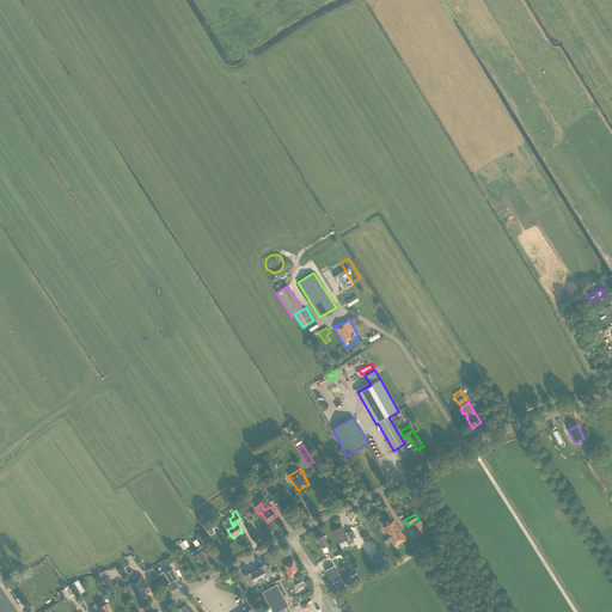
[(407,539),(396,524),(395,524),(393,521),(392,522),(389,516),(381,521),(384,527),(383,528),(393,546),(397,544),(398,545),(407,539)]
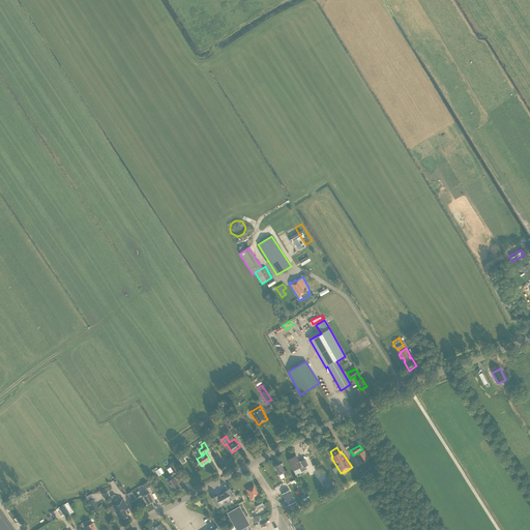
[(370,459),(364,449),(360,452),(366,461),(370,459)]
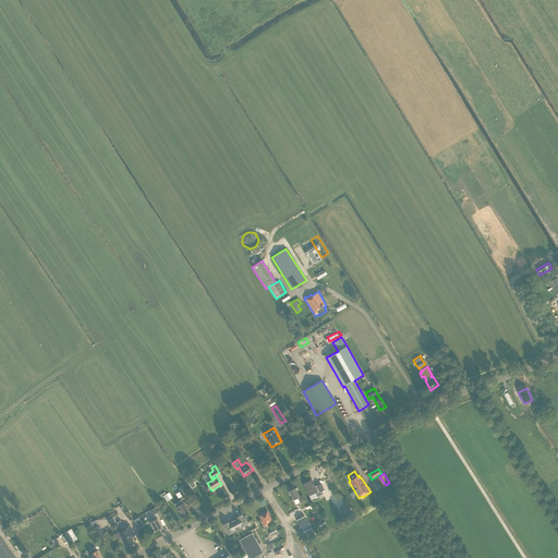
[(311,481),(303,484),(311,500),(323,494),(322,490),(324,489),(320,484),(315,487),(311,481)]
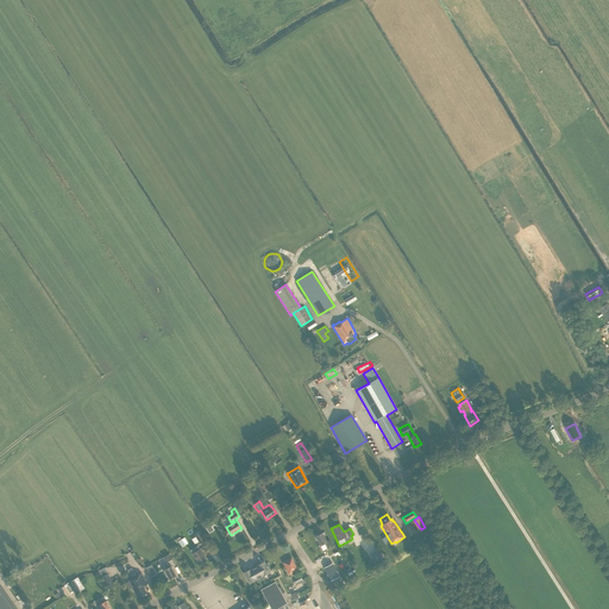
[(206,541),(201,533),(195,537),(200,544),(206,541)]
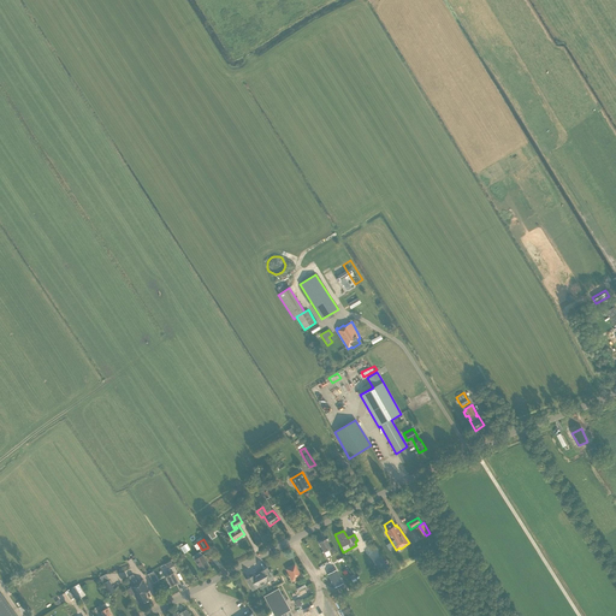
[(326,539),(319,543),(324,551),(321,552),(326,561),(332,558),(331,556),(337,552),(333,546),(331,548),(326,539)]
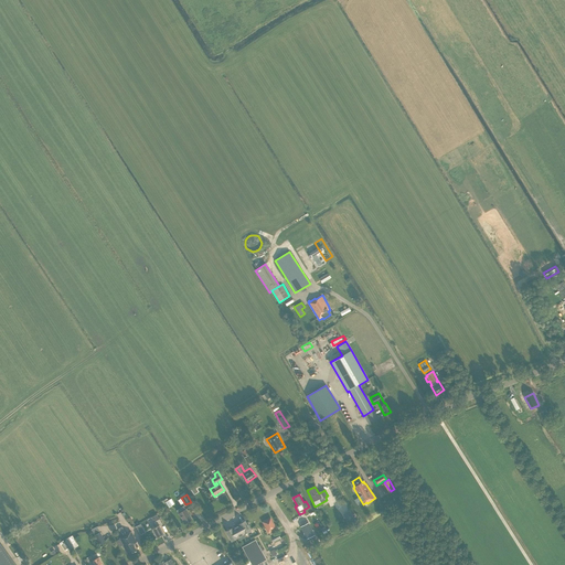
[(184,524),(192,520),(185,509),(184,510),(182,508),(177,511),(179,513),(179,514),(184,524)]
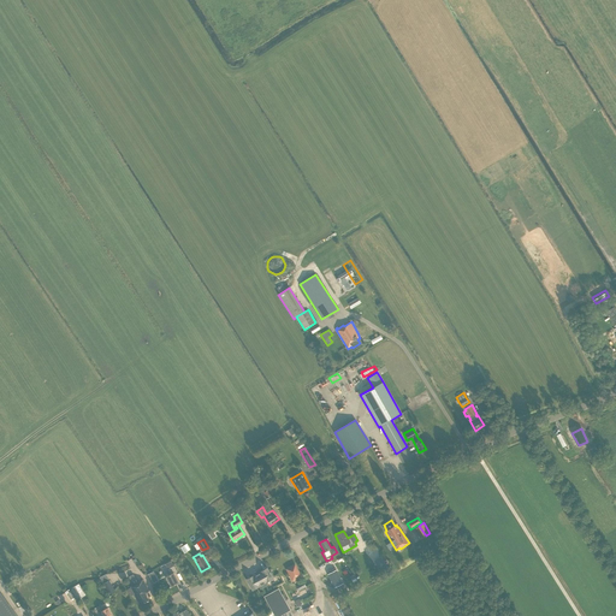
[(339,557),(332,562),(337,569),(344,564),(339,557)]
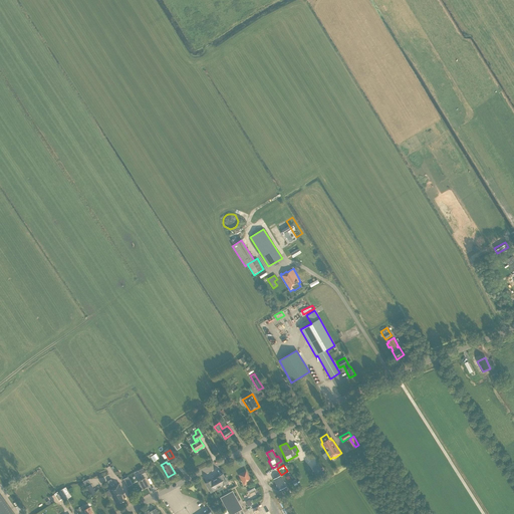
[(312,468),(317,476),(322,473),(318,465),(312,468)]
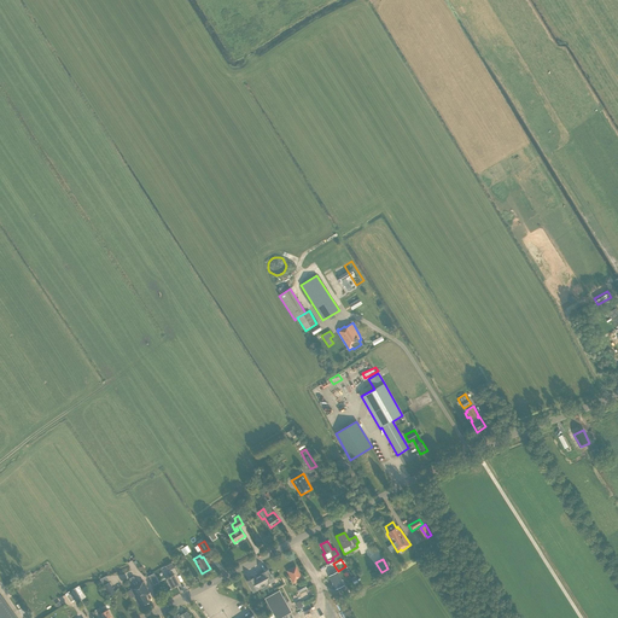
[(172,588),(179,584),(174,576),(178,575),(174,567),(172,563),(165,566),(168,571),(172,576),(167,578),(172,588)]
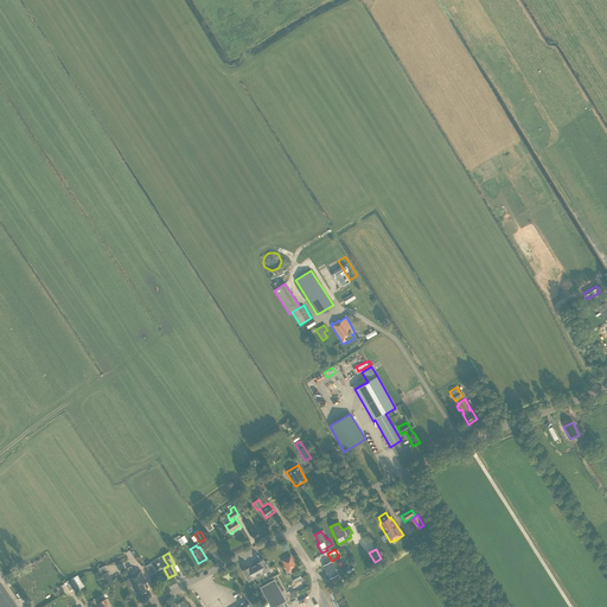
[(286,569),(288,573),(296,568),(291,556),(283,560),(285,562),(285,563),(287,569),(286,569)]
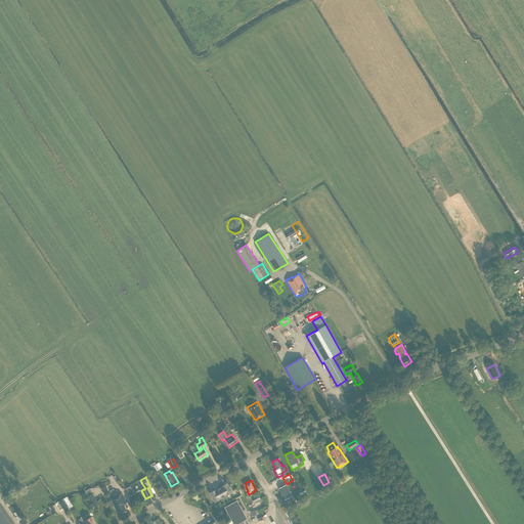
[(221,487),(219,488),(224,499),(228,498),(226,495),(232,492),(231,490),(232,490),(230,487),(229,487),(227,483),(221,486),(221,487)]
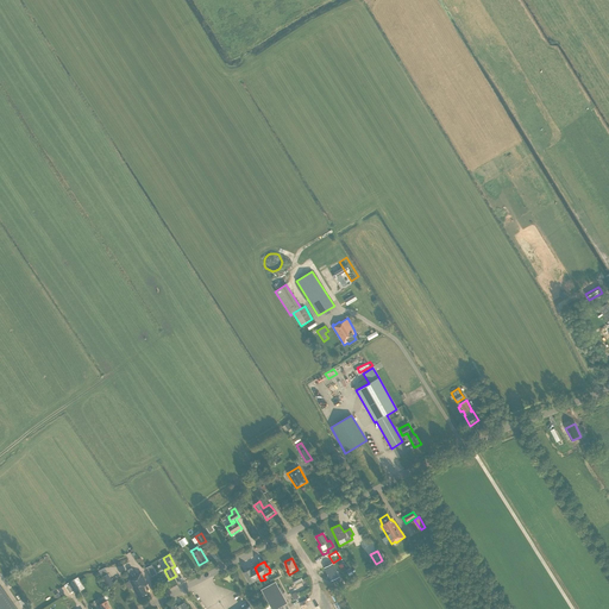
[(332,564),(324,569),(331,582),(339,578),(332,564)]
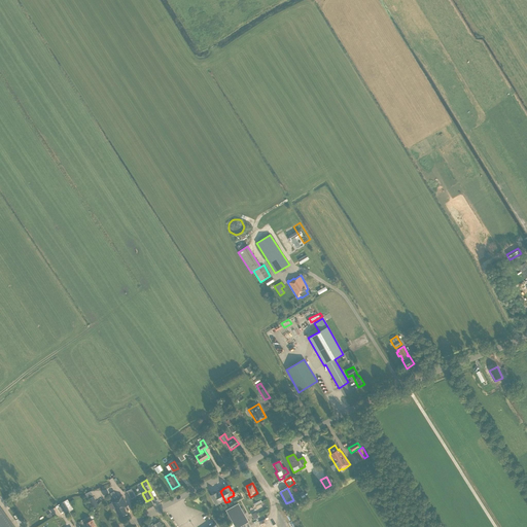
[(98,505),(91,491),(84,494),(88,499),(89,499),(93,508),(98,505)]
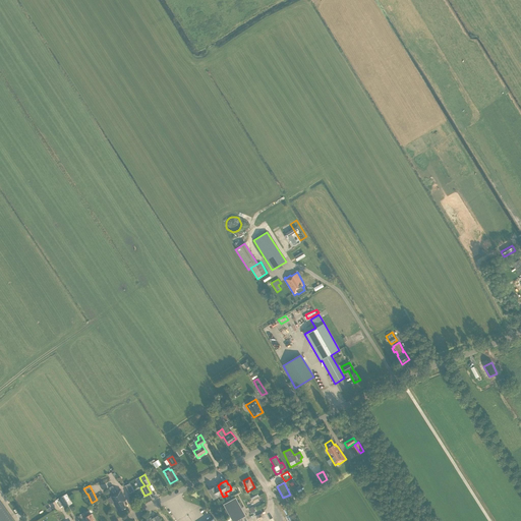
[(220,499),(223,497),(218,485),(215,487),(214,486),(209,489),(214,500),(219,497),(220,499)]
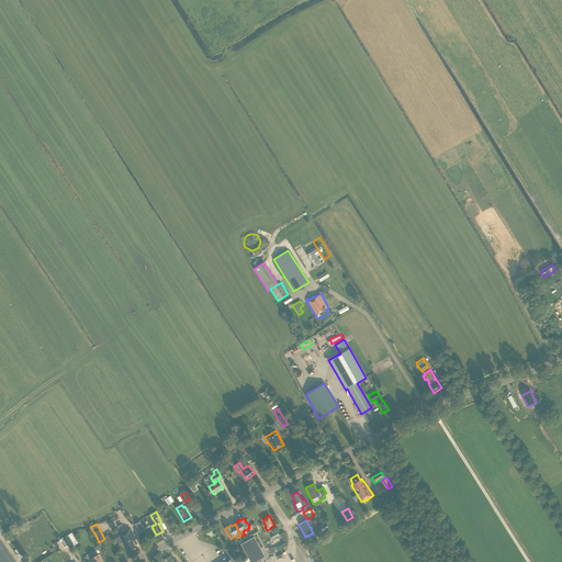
[(119,535),(119,537),(117,537),(116,539),(119,542),(120,542),(122,541),(127,552),(135,548),(132,541),(136,540),(130,529),(119,535)]
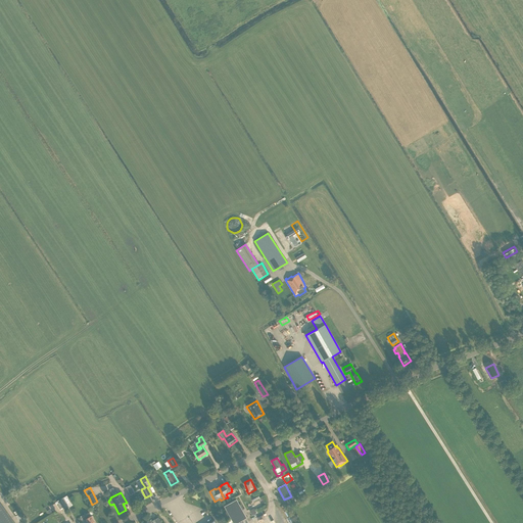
[(69,507),(63,497),(60,500),(61,501),(60,502),(65,510),(69,507)]
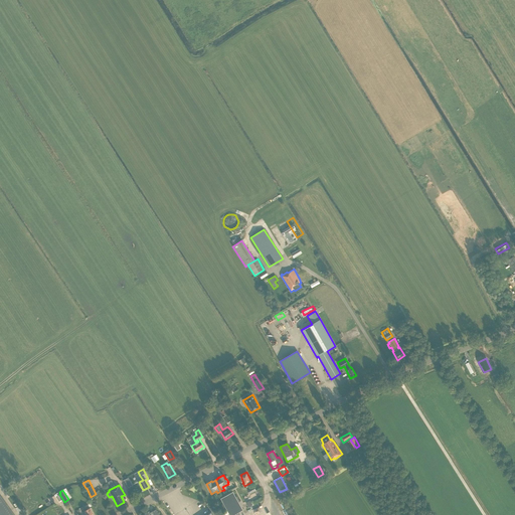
[(229,514),(232,514),(242,510),(232,492),(221,499),(229,514)]
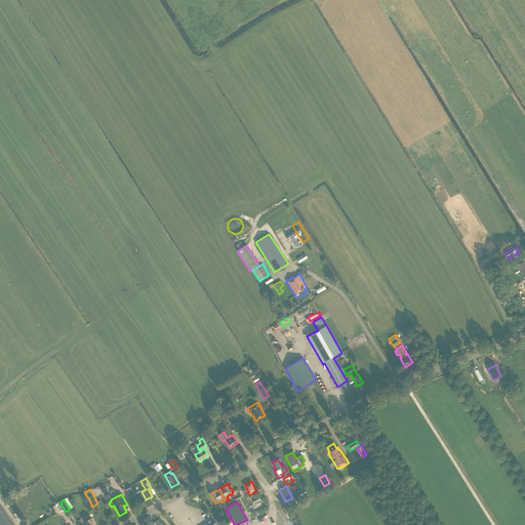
[(64,510),(58,502),(55,505),(59,512),(64,510)]
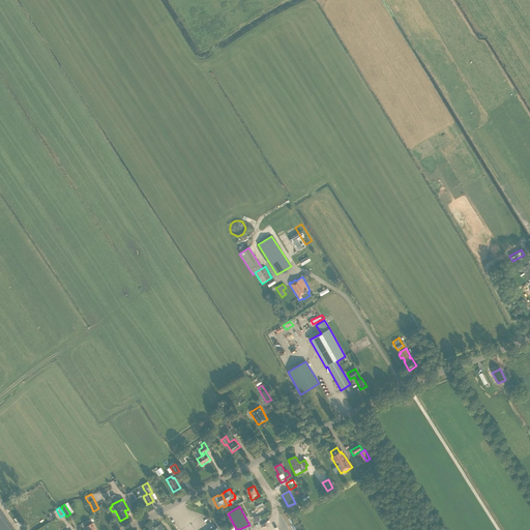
[(0,510),(0,529),(13,529),(4,517),(0,510)]
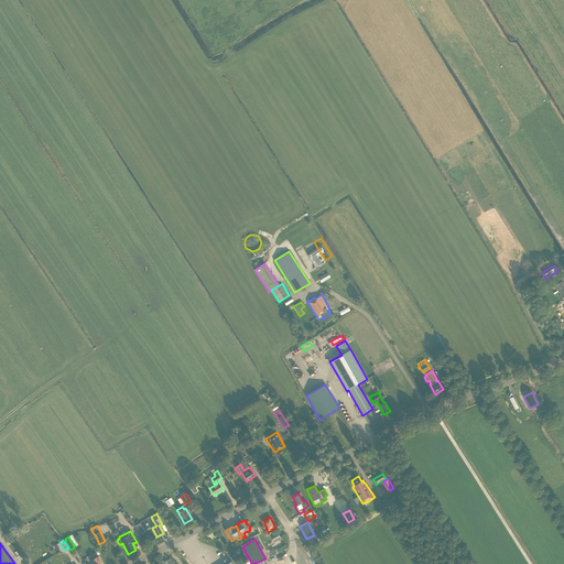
[(28,563),(21,554),(18,557),(21,563),(28,563)]
